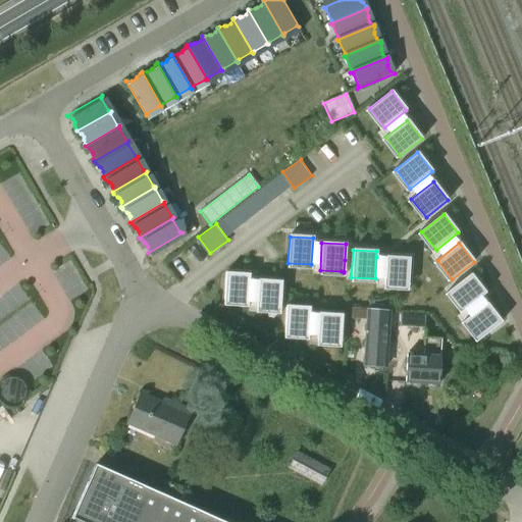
[(385,257),(383,284),(406,285),(407,285),(409,258),(385,257)]
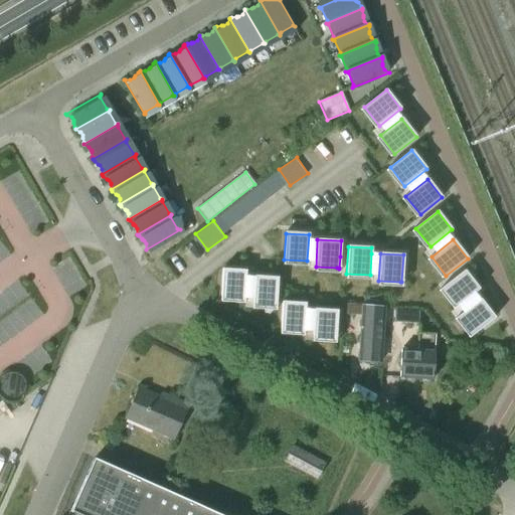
[(222,270),(220,297),(244,298),(245,277),(245,271),(222,270)]
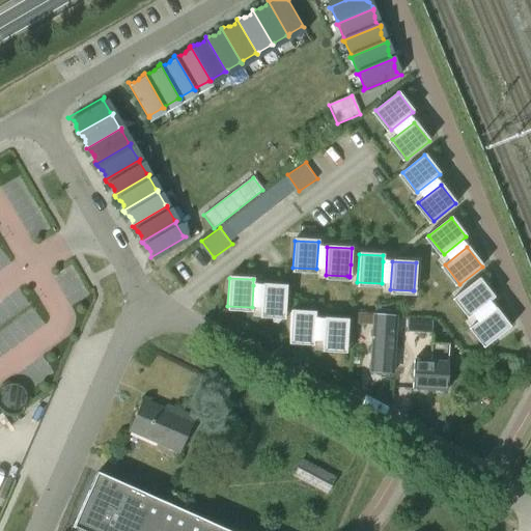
[(471,315),(494,298),(479,279),(456,297),(471,315)]
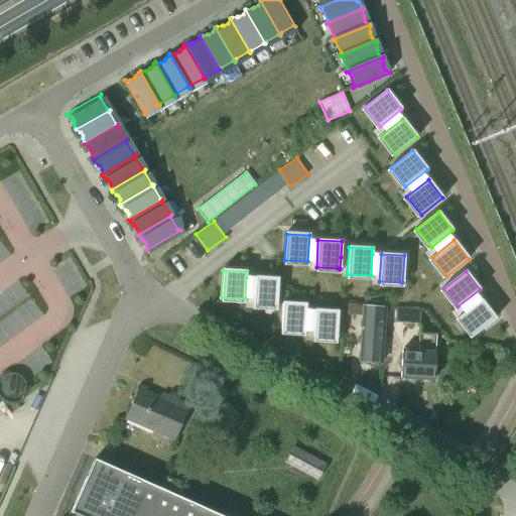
[(255,277),(253,304),(275,305),(276,305),(278,283),(278,278),(255,276),(255,277)]
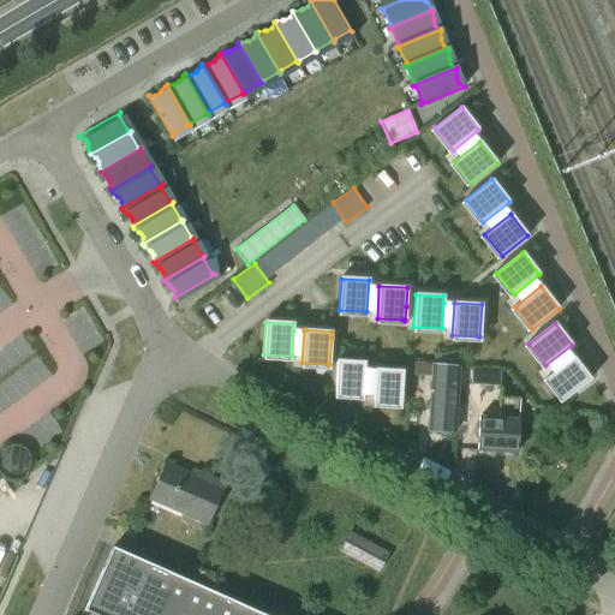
[(434,354),(434,365),(429,431),(454,434),(459,356),(434,354)]
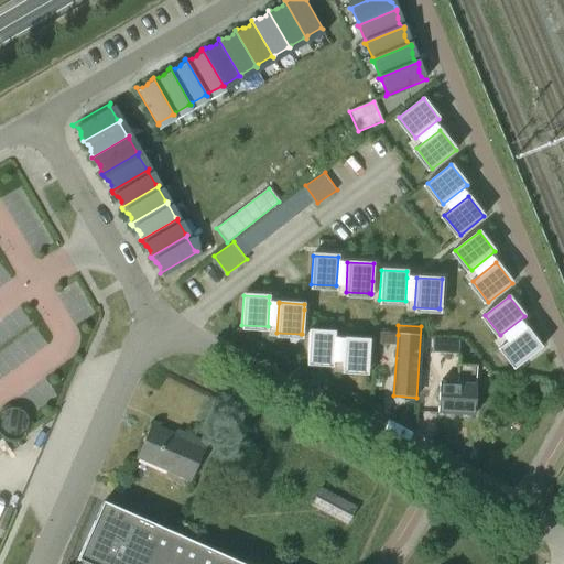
[(38,327),(17,339),(26,355),(46,342),(38,327)]
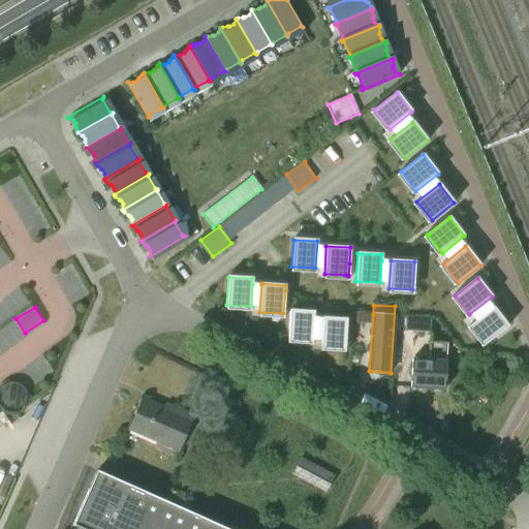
[(508,327),(493,307),(471,324),(486,344),(508,327)]
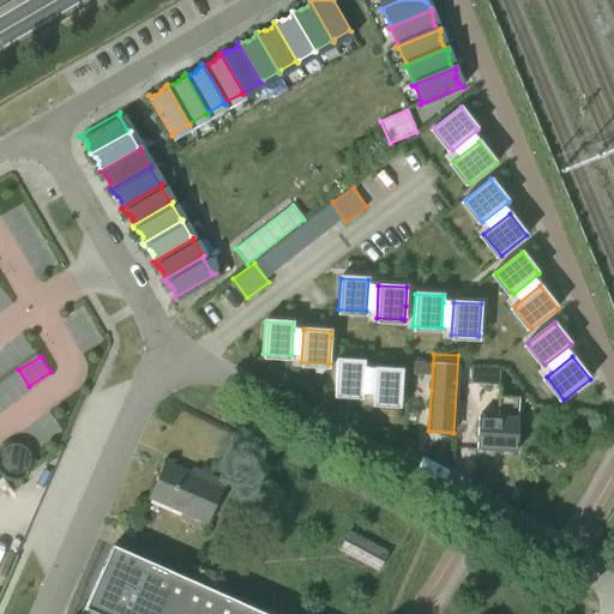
[(335,393),(362,395),(365,361),(336,360),(335,393)]
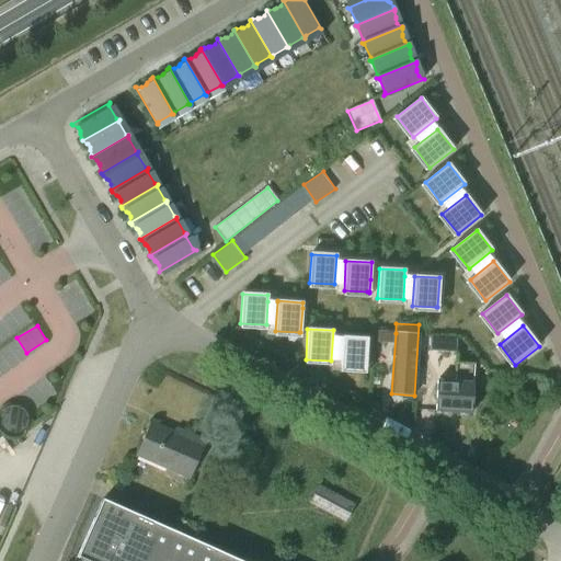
[(371,332),(371,342),(382,343),(384,332),(371,332)]
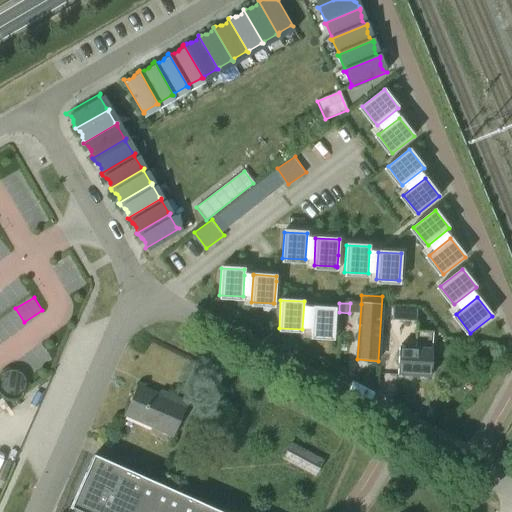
[(334,336),(336,309),(312,307),(310,335),(334,336)]
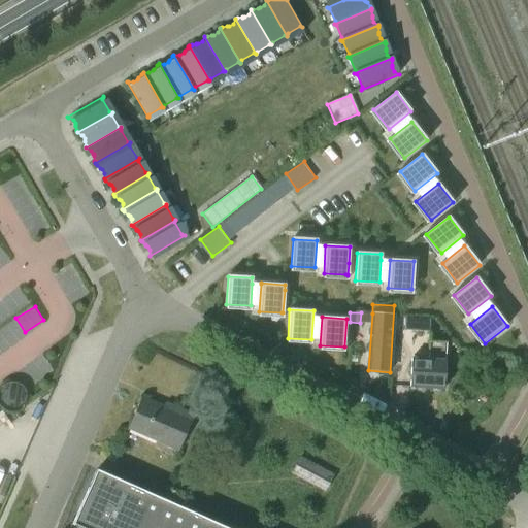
[(405,319),(404,332),(429,333),(430,320),(405,319)]
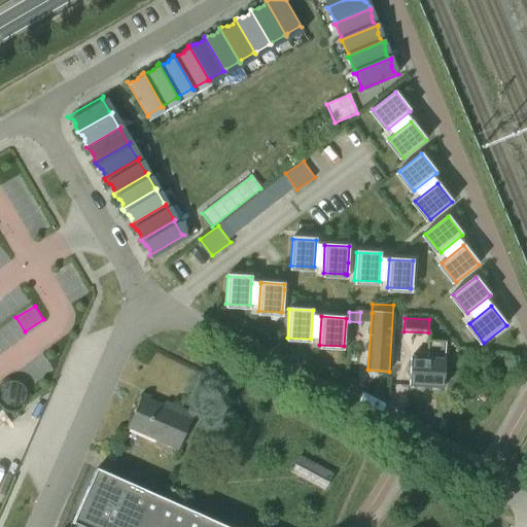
[(443,388),(445,359),(444,359),(445,343),(428,342),(427,358),(411,357),(410,386),(443,388)]
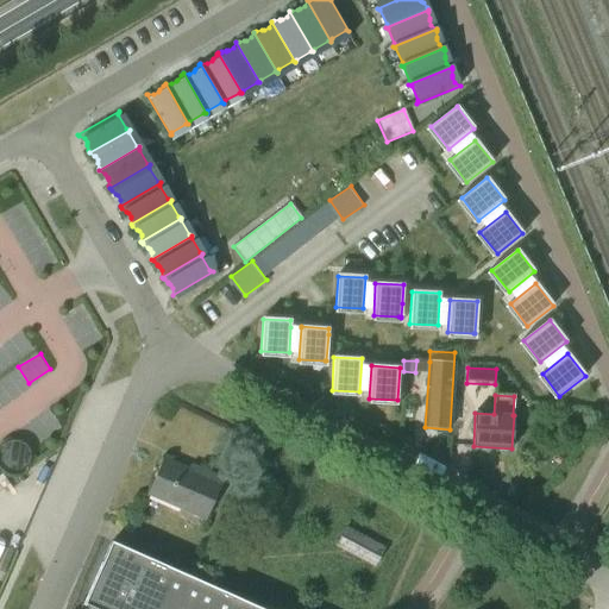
[(205,520),(221,479),(202,471),(200,476),(164,460),(149,495),(205,520)]
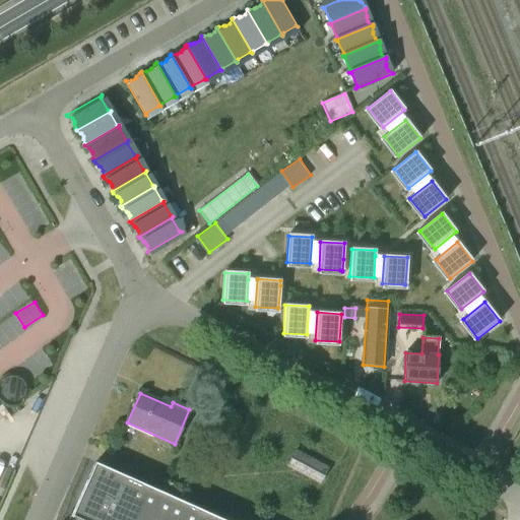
[(320,483),(328,468),(295,451),(286,466),(320,483)]
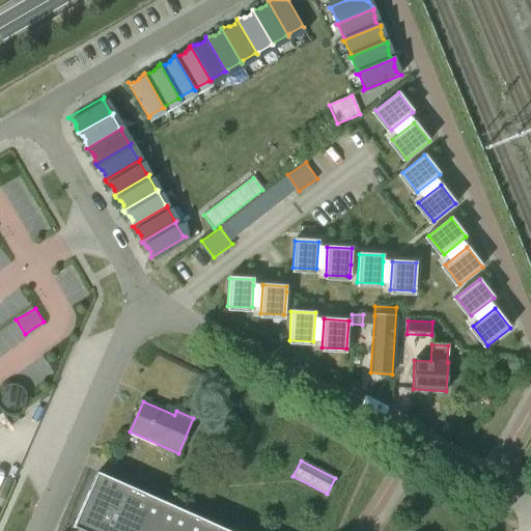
[(121,467),(116,480),(148,494),(152,484),(145,481),(146,478),(121,467)]
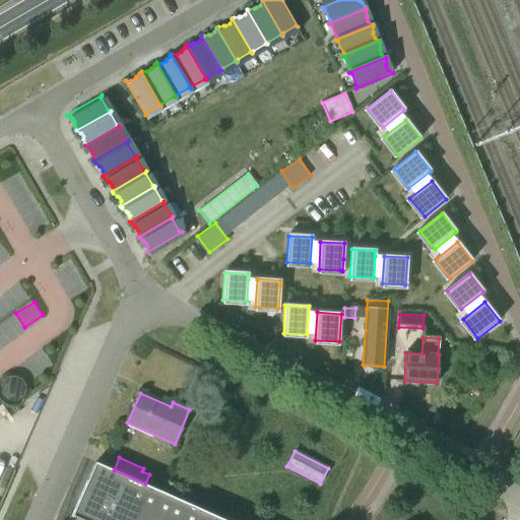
[(222,519),(94,463),(70,517),(77,519),(222,519)]
